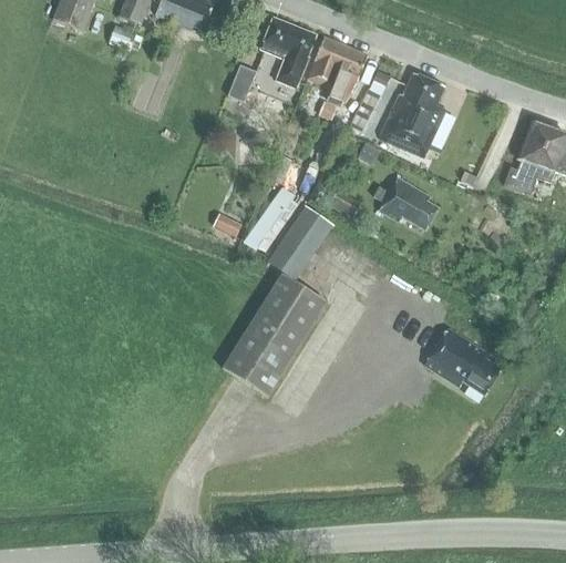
[(59,0),(52,18),(84,30),(95,0),(59,0)]
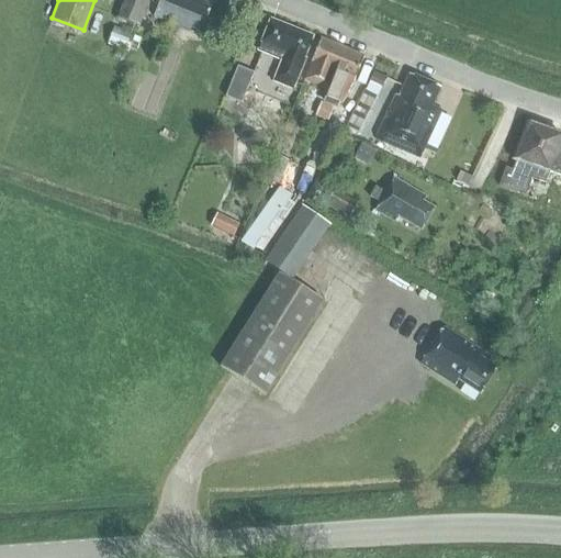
[(154,12),(200,32),(213,0),(124,0),(119,15),(139,23),(148,0),(159,0),(154,12)]
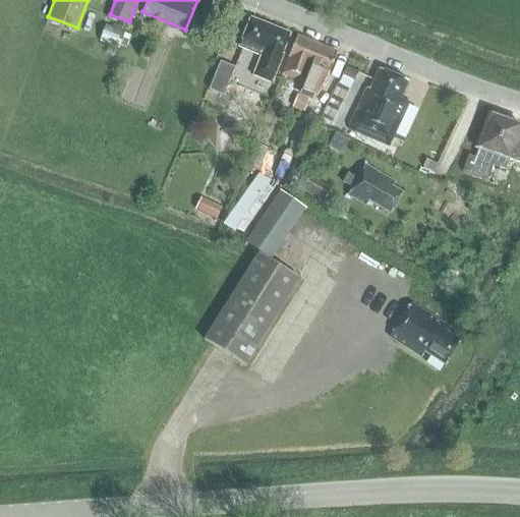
[(290,31),(250,15),(239,44),(261,52),(252,73),(272,81),(279,64),(277,63),(278,59),(279,59),(290,31)]
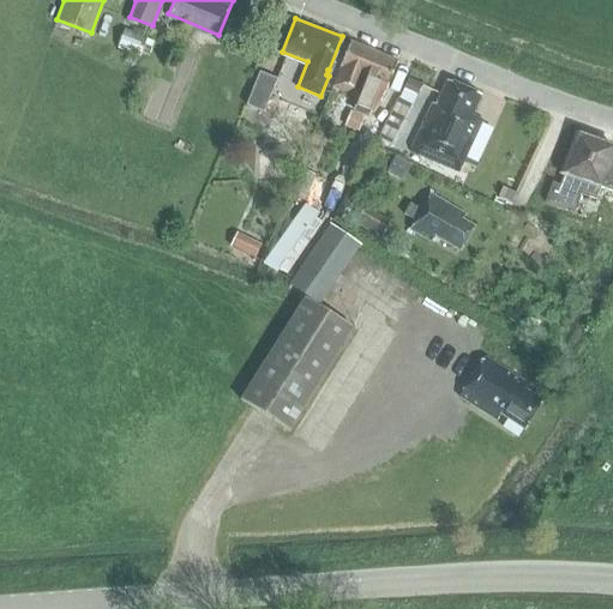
[(125,26),(118,43),(140,52),(148,36),(125,26)]
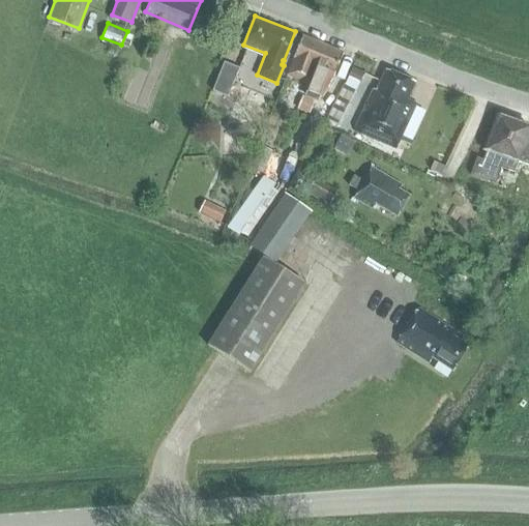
[(302,33),(287,71),(310,81),(304,94),(314,98),(318,100),(324,83),(328,84),(333,71),(334,71),(343,51),(302,33)]
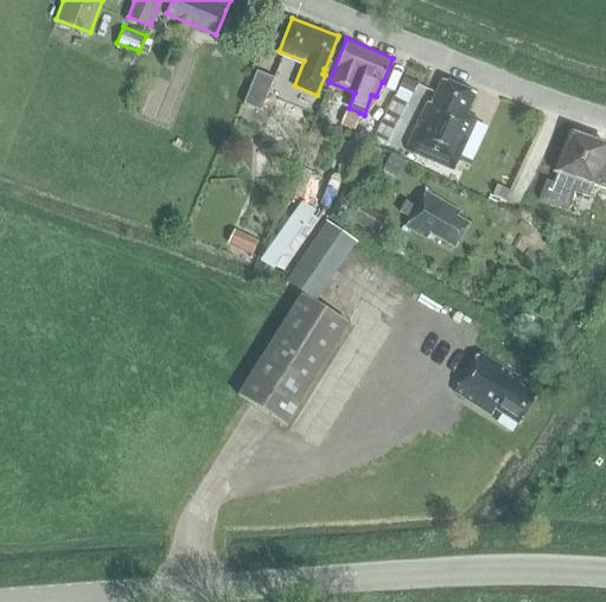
[(244,101),(261,108),(275,75),(257,68),(244,101)]
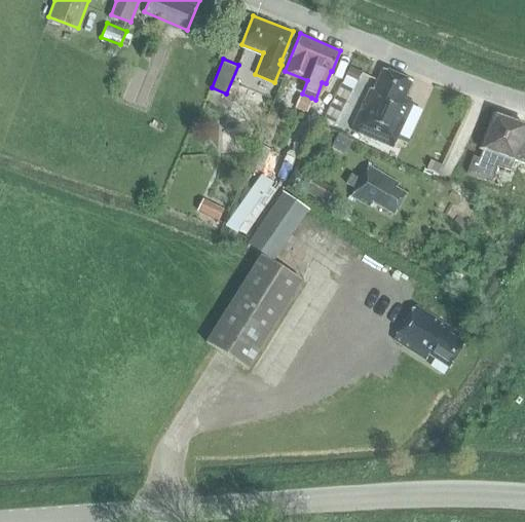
[(357,80),(362,70),(349,65),(345,76),(357,80)]
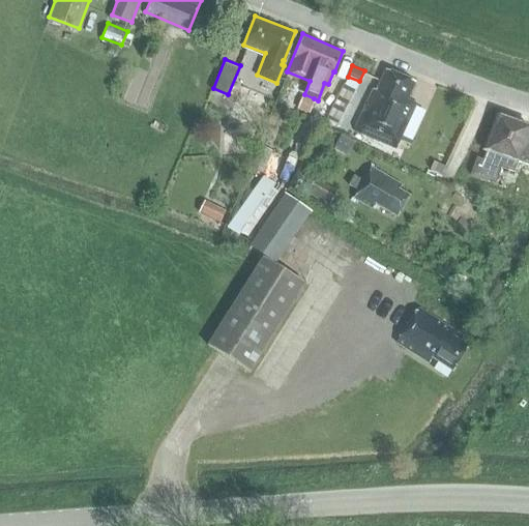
[(350,125),(395,145),(415,101),(407,98),(415,80),(386,67),(377,88),(374,87),(359,117),(354,115),(350,125)]
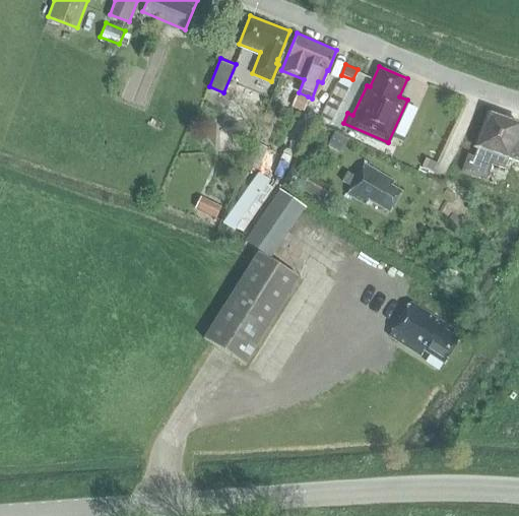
[(308,97),(299,92),(297,92),(292,105),(303,110),(308,97)]
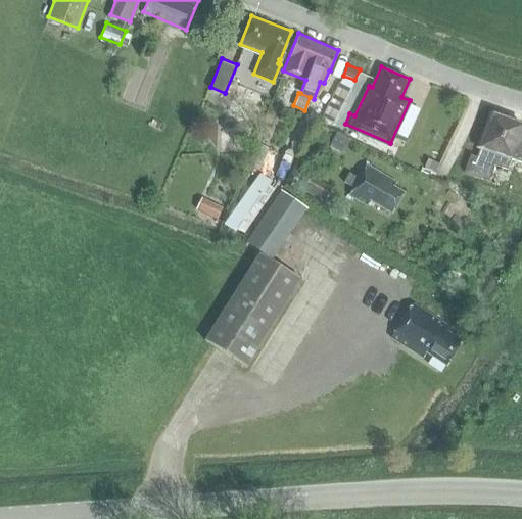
[(521,124),(492,113),(480,146),(477,156),(471,154),(466,170),(489,178),(494,162),(521,173),(521,124)]
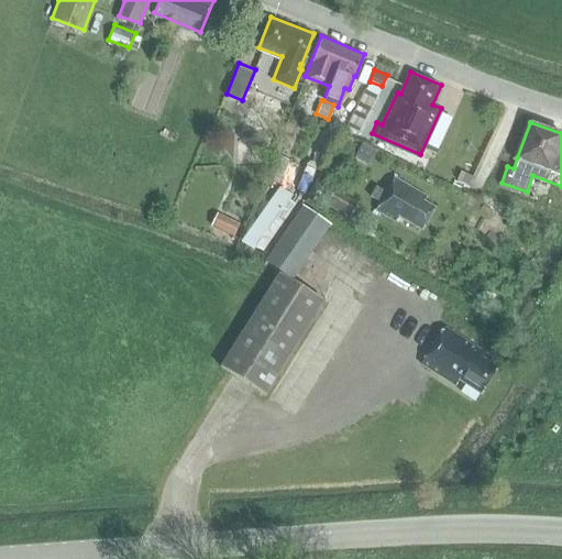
[(296,174),(300,163),(293,160),(288,171),(296,174)]
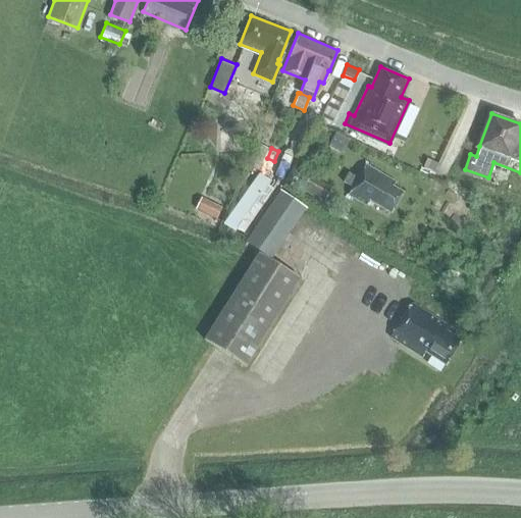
[(434,169),(438,162),(427,157),(423,164),(434,169)]
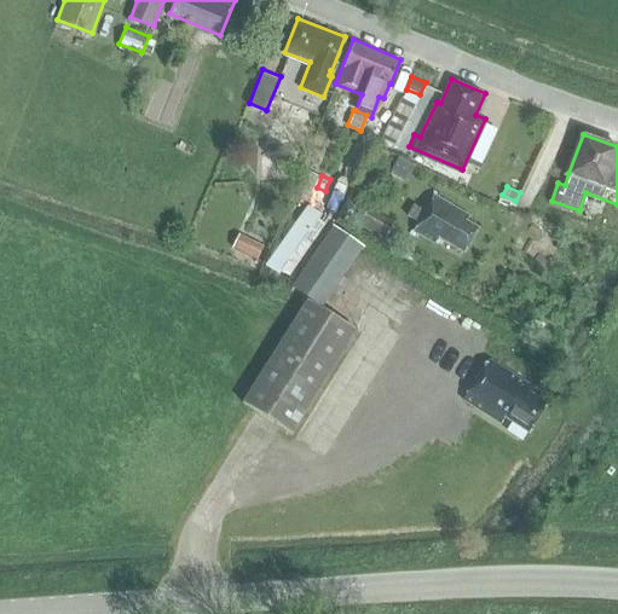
[(468,214),(433,193),(414,227),(435,241),(439,236),(465,250),(478,226),(466,219),(468,214)]
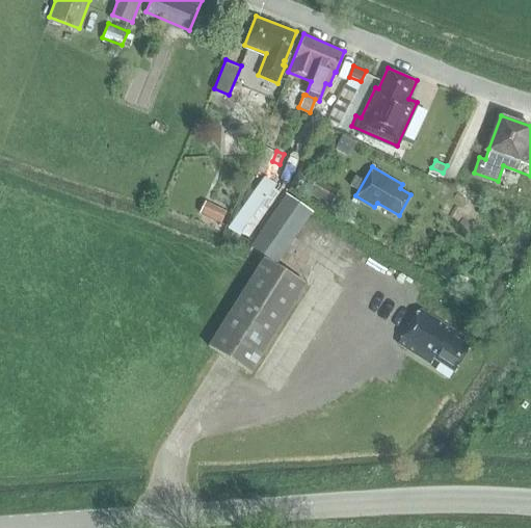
[(330,203),(338,190),(317,177),(309,189),(330,203)]
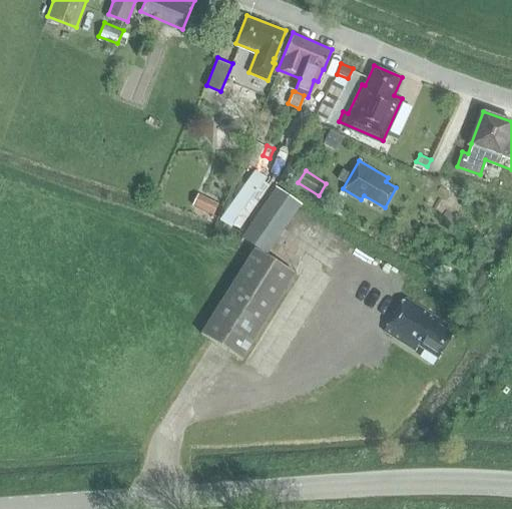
[(252,172),(220,214),(243,230),(273,187),(252,172)]
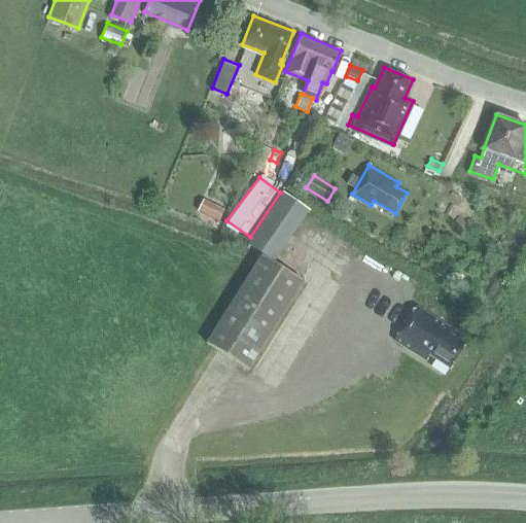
[(248,244),(275,262),(310,208),(284,190),(248,244)]
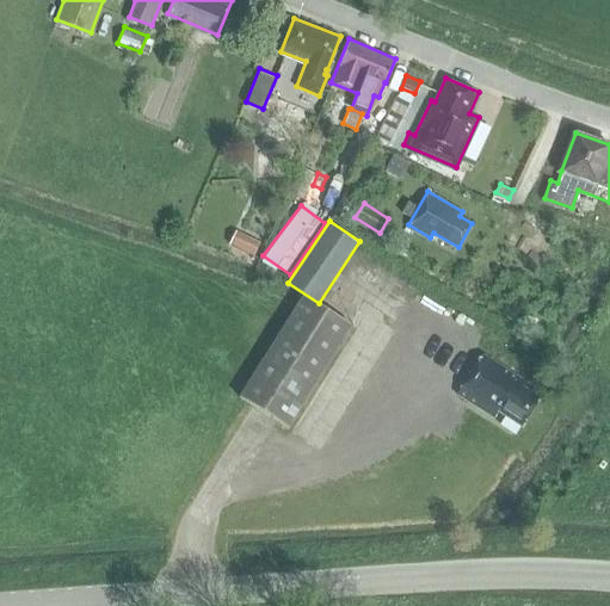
[(238,246),(253,253),(259,240),(245,233),(238,246)]
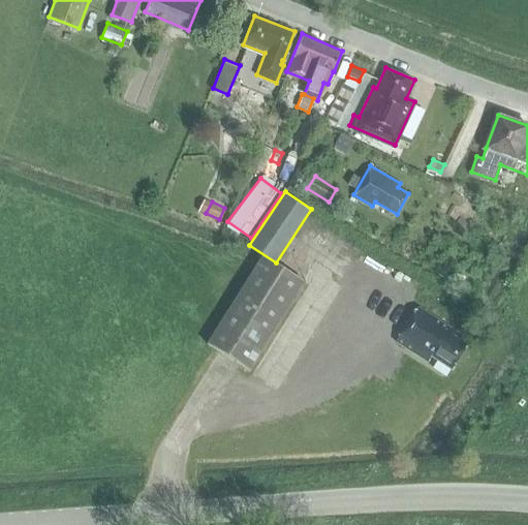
[(208,342),(250,369),(305,281),(262,254),(208,342)]
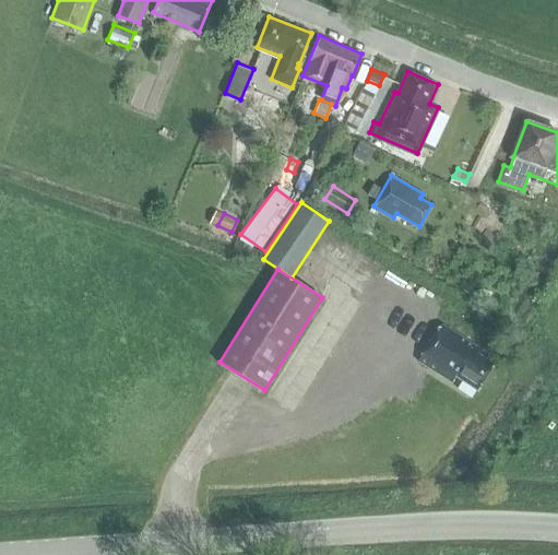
[(440,323),(418,358),(452,380),(455,374),(477,388),(494,363),(476,352),(479,347),(440,323)]
